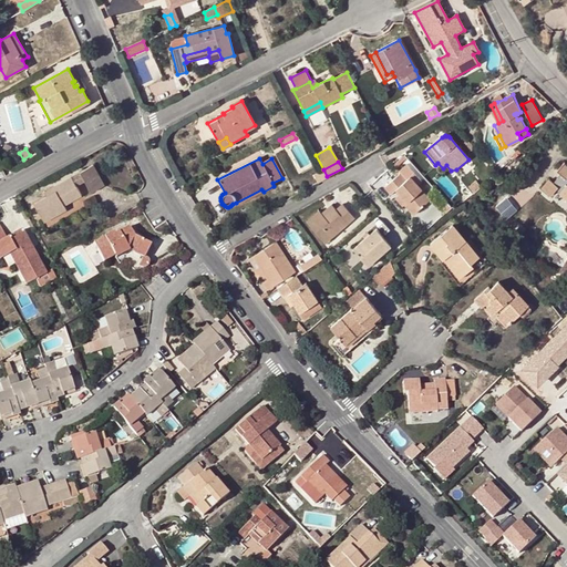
[(566,177),(566,176),(566,164),(565,163),(557,171),(560,174),(553,183),(548,179),(542,187),(550,195),(556,189),(560,193),(559,194),(566,199),(566,177)]
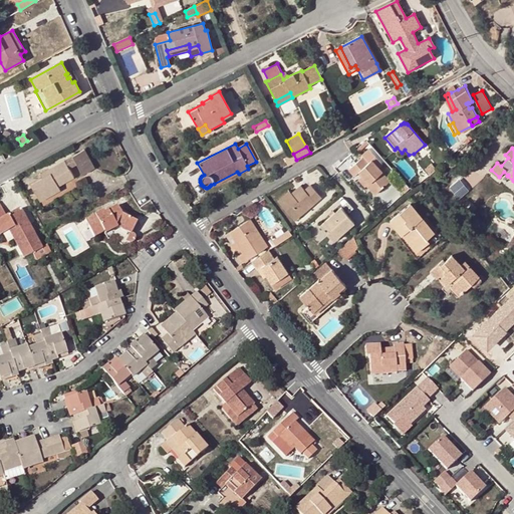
[(71,156),(76,164),(82,175),(94,168),(83,149),(71,156)]
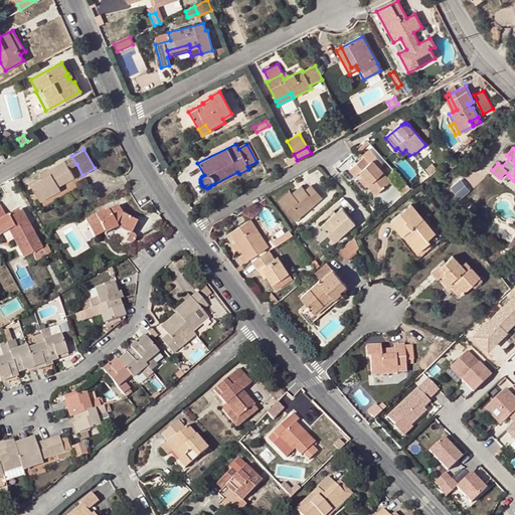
[(288,165),(297,160),(294,154),(285,159),(288,165)]
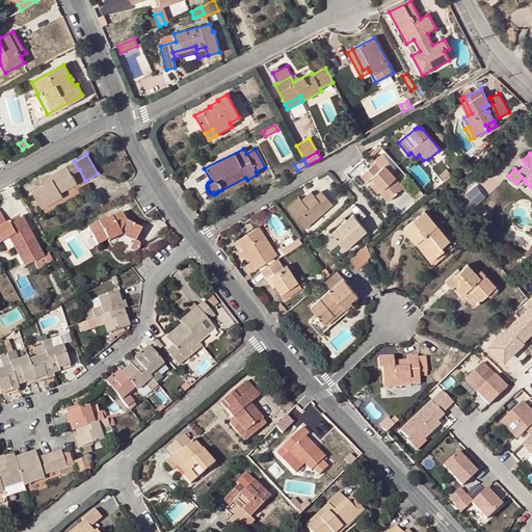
[(71,175),(79,169),(74,161),(65,166),(71,175)]
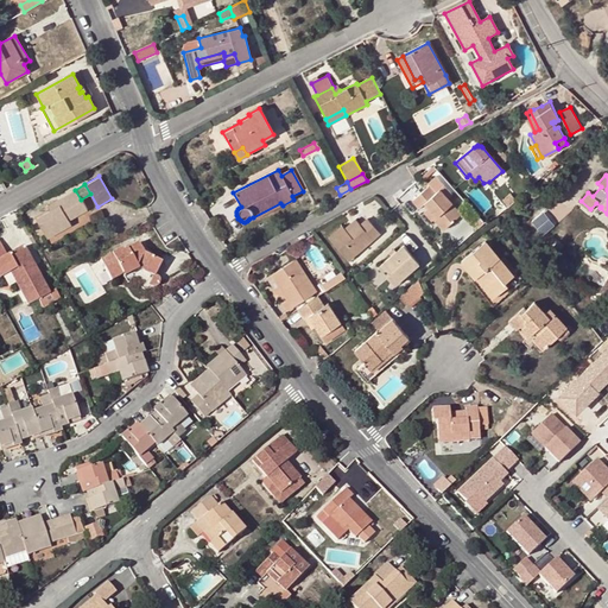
[(411,201),(418,208),(423,203),(428,208),(436,216),(432,220),(442,230),(458,216),(449,206),(450,204),(438,190),(435,194),(428,187),(411,201)]
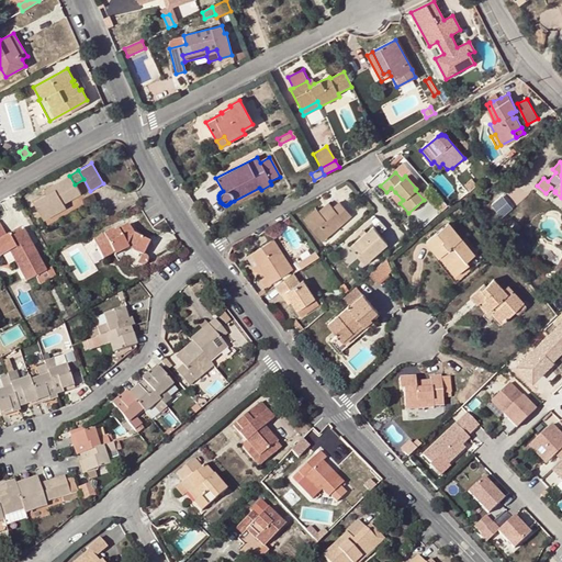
[(55,189),(45,193),(32,201),(43,220),(65,209),(63,204),(80,194),(75,184),(69,176),(52,184),(55,189)]
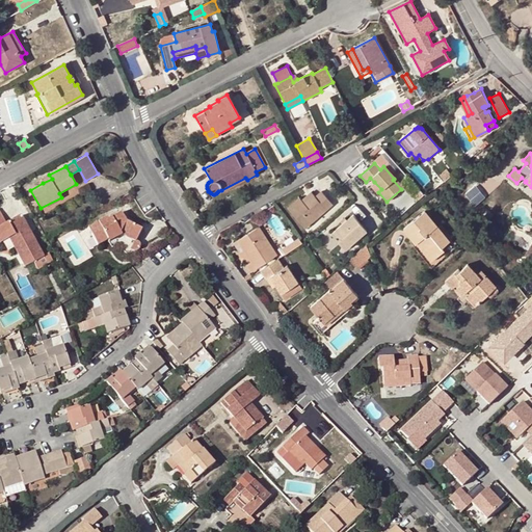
[(41,180),(43,183),(52,179),(49,175),(41,180)]
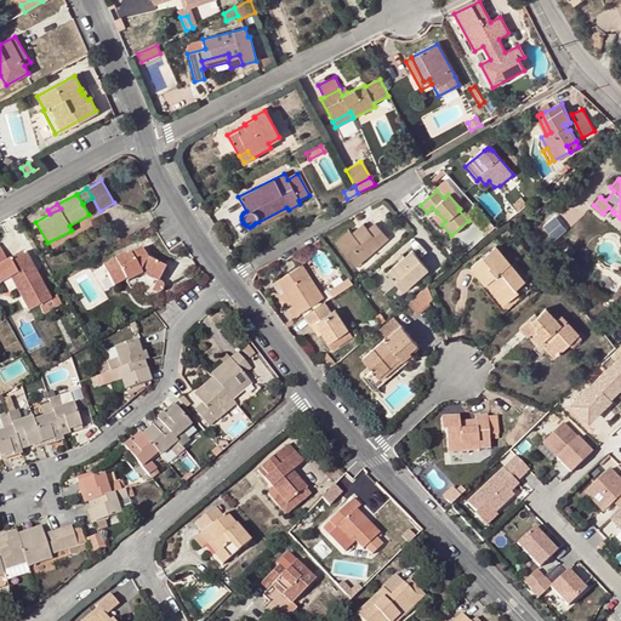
[(260,226),(289,210),(286,208),(258,222),(260,226)]
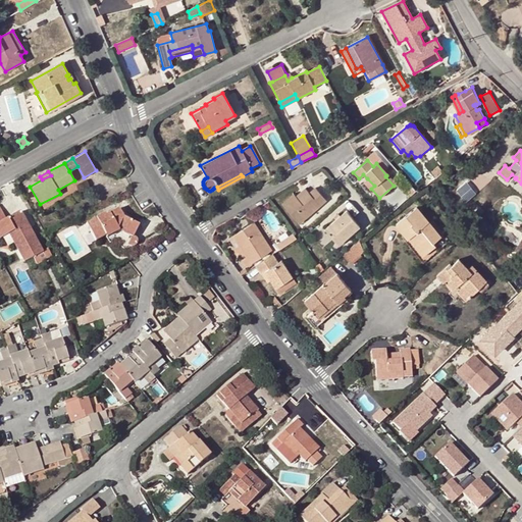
[(371,189),(374,186),(367,178),(363,183),(369,190),(371,189)]
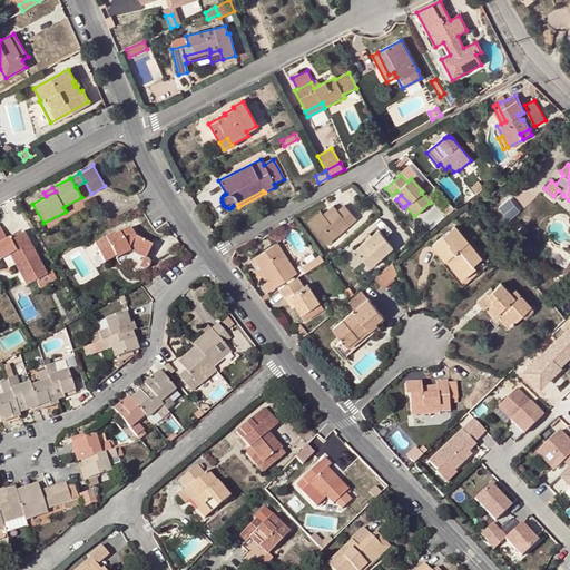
[(332,207),(322,215),(310,226),(324,245),(354,220),(343,206),(337,212),(332,207)]
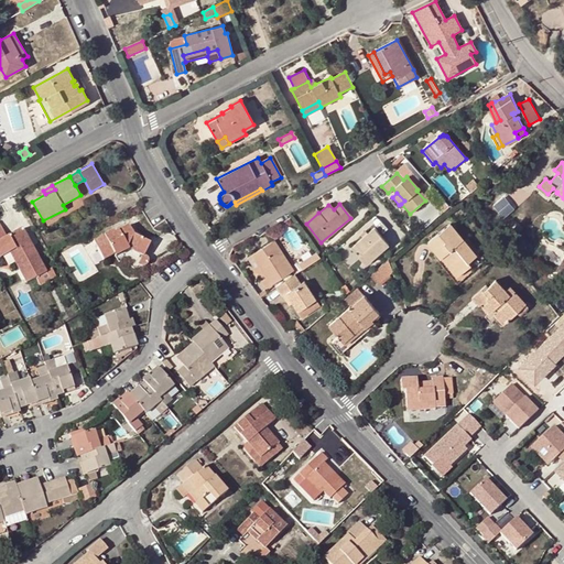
[(303,220),(306,224),(318,213),(315,209),(303,220)]
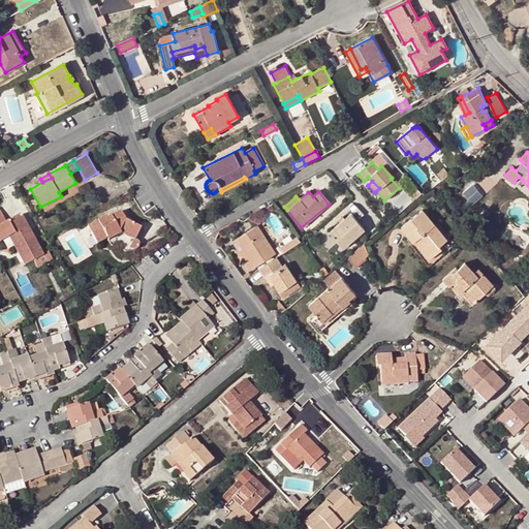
[(488,211),(484,207),(477,214),(481,217),(488,211)]
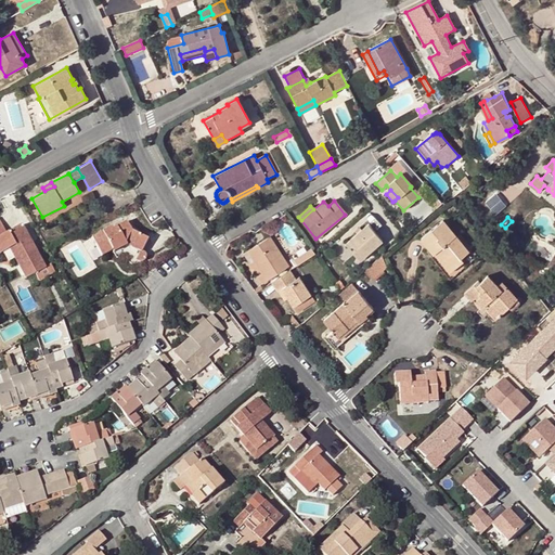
[(462,257),(468,252),(442,220),(420,239),(433,254),(436,252),(451,270),(463,259),(462,257)]
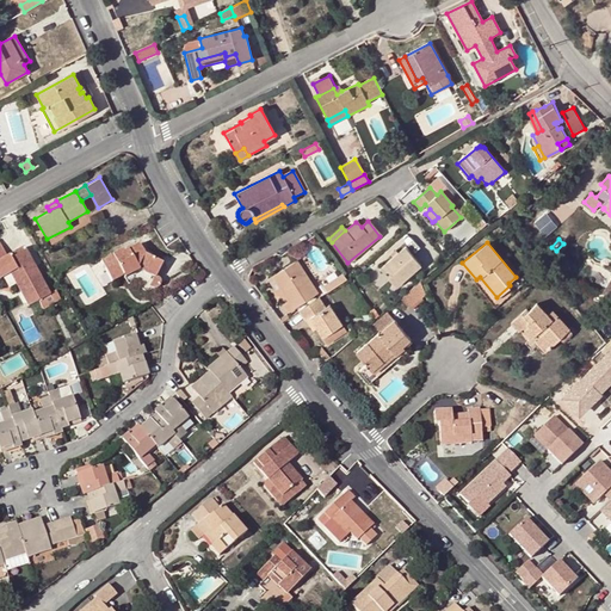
[(140,271),(152,278),(153,278),(160,264),(143,255),(139,245),(123,252),(122,251),(99,261),(111,283),(140,271)]
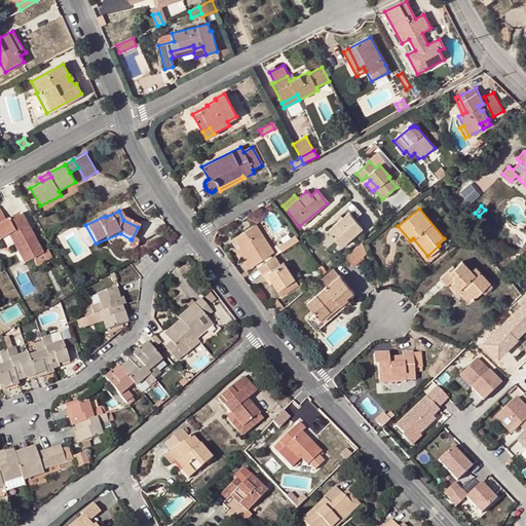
[(24,222),(20,224),(15,217),(5,222),(1,213),(0,213),(0,239),(7,236),(23,264),(42,254),(24,222)]
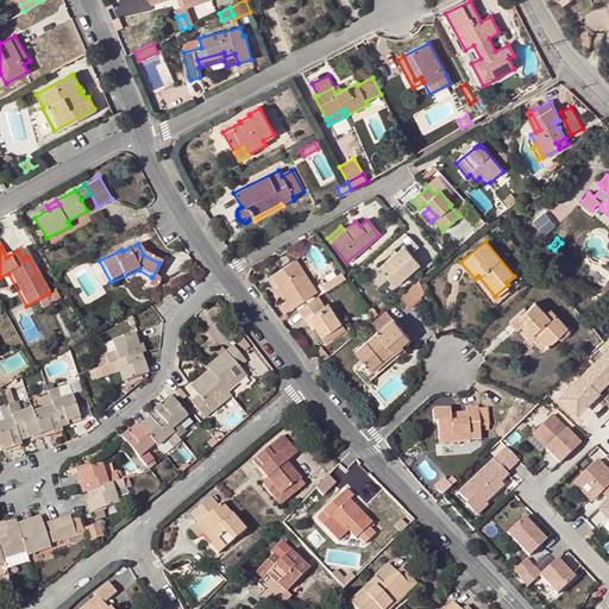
[(23,248),(18,251),(23,259),(27,257),(23,248)]
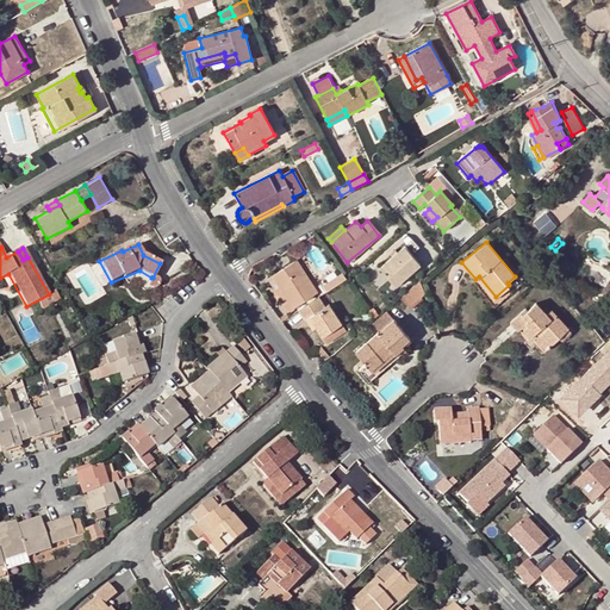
[(404,248),(379,269),(394,287),(419,267),(404,248)]
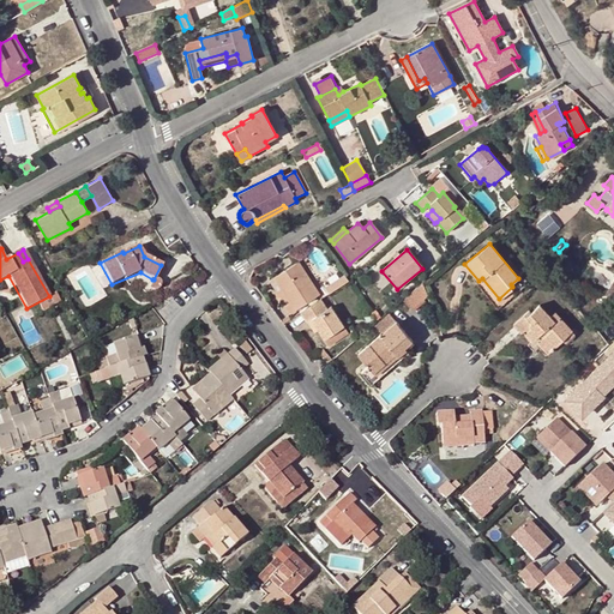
[(271,277),(280,290),(282,288),(289,300),(287,301),(282,305),(287,313),(315,295),(295,263),(271,277)]
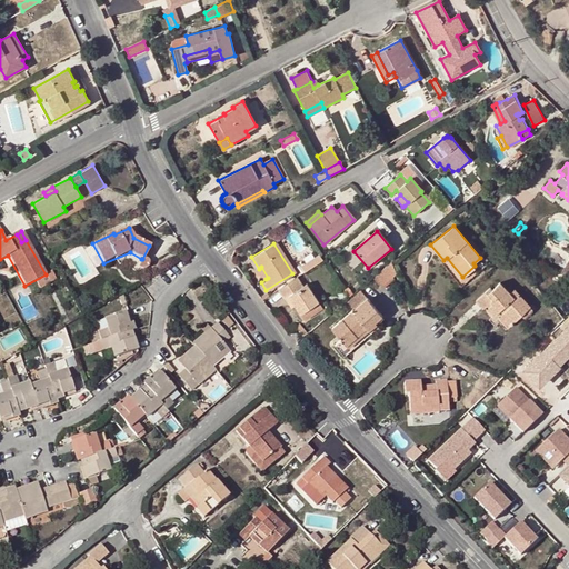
[(317,255),(299,266),(303,272),(321,261),(317,255)]
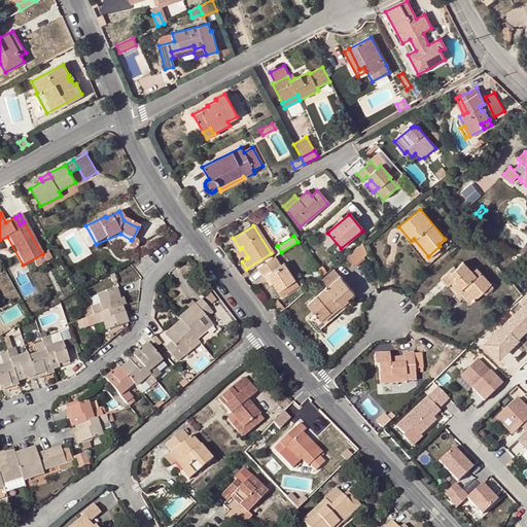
[(236,251),(240,249),(233,238),(229,240),(236,251)]
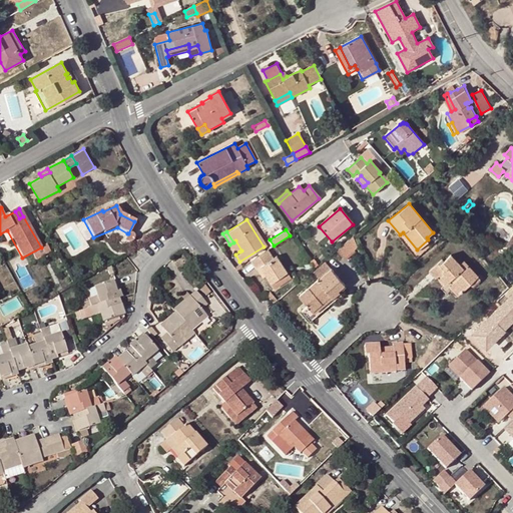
[(129,233),(128,233),(127,233),(123,240),(127,242),(128,242),(129,242),(130,241),(131,241),(132,240),(133,238),(133,237),(132,236),(132,235),(131,234),(129,233)]
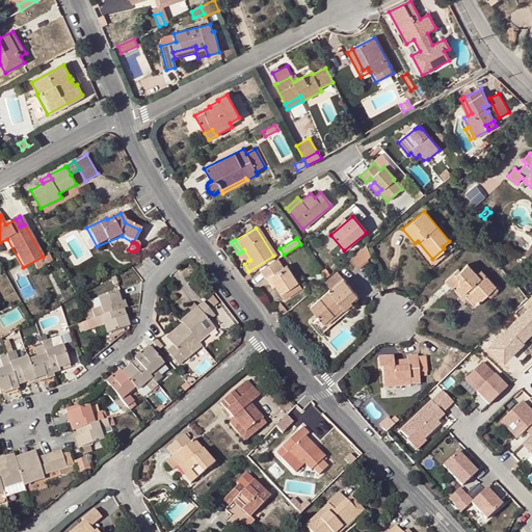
[(524,254),(521,255),(521,258),(531,254),(531,244),(524,251),(524,254)]
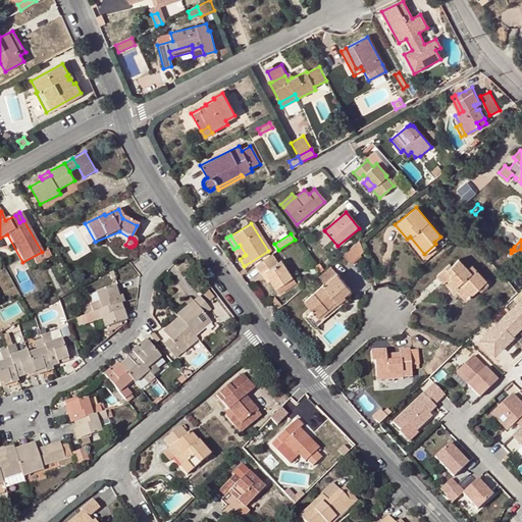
[(350,263),(364,252),(360,241),(343,255),(350,263)]
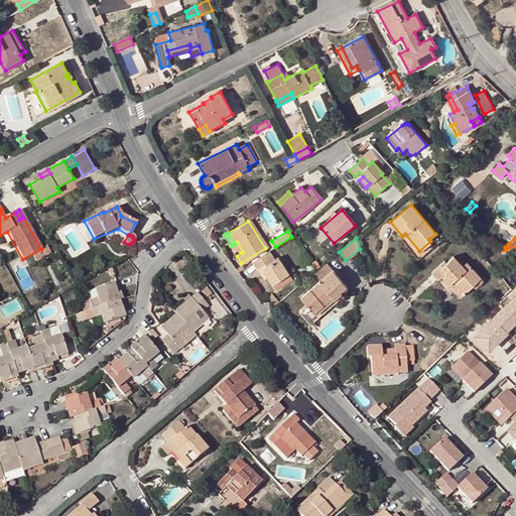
[(243,252),(237,242),(235,244),(241,253),(243,252)]
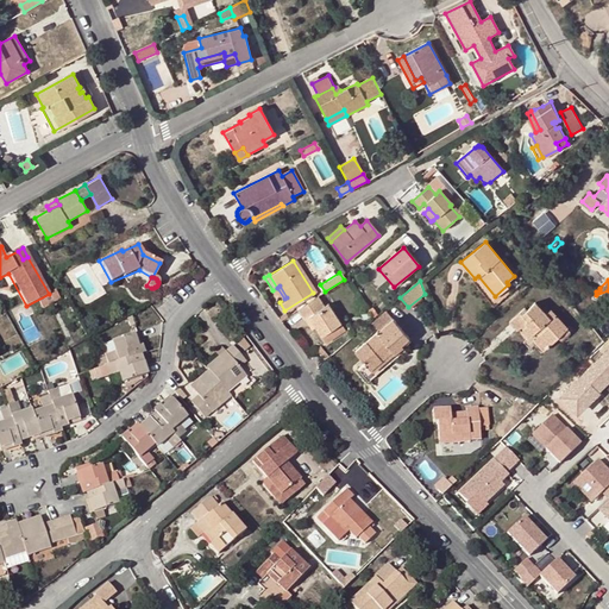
[(312,326),(318,337),(338,326),(325,306),(321,308),(314,297),(294,311),(301,321),(306,319),(312,326)]
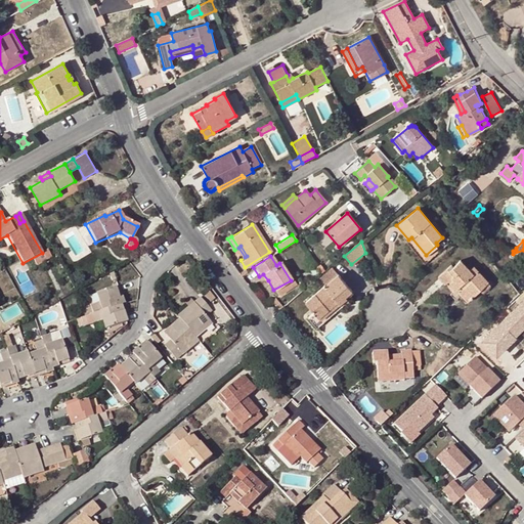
[(454,266),(452,265),(439,277),(445,285),(449,281),(457,290),(464,285),(466,287),(464,289),(472,298),(480,291),(488,282),(474,267),(471,270),(462,260),(454,266)]
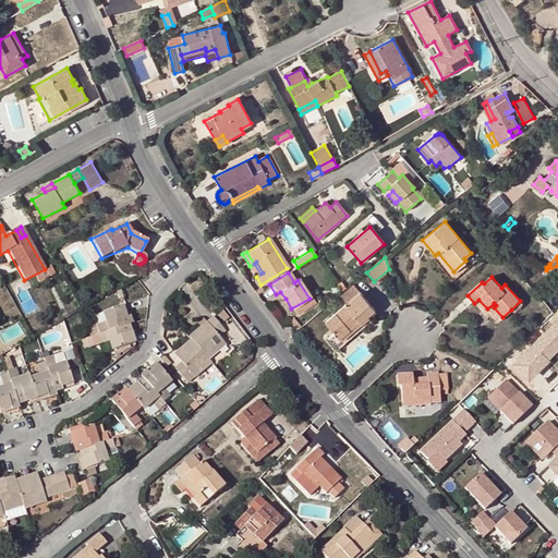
[(252,290),(255,293),(263,289),(261,284),(252,290)]
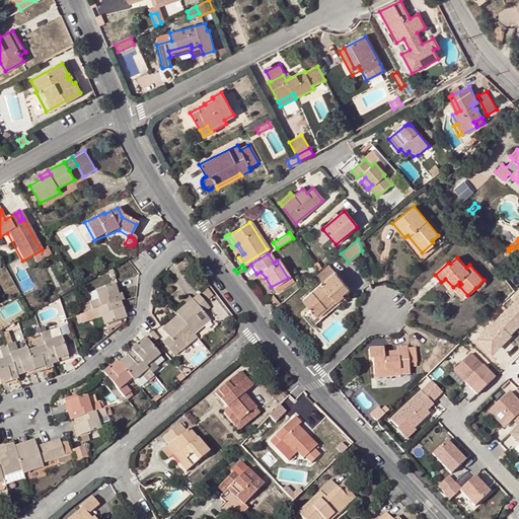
[(262,281),(266,278),(261,272),(256,274),(262,281)]
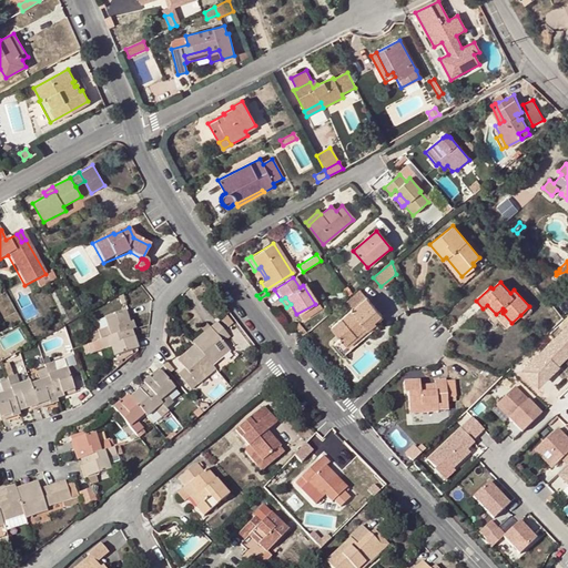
[(383,315),(367,297),(332,327),(347,344),(367,327),(369,330),(377,322),(376,321),(383,315)]
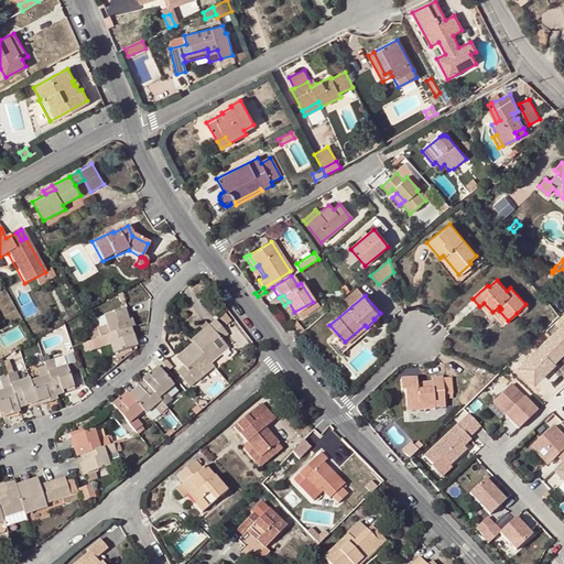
[(316,307),(313,302),(294,312),(299,318),(316,307)]
